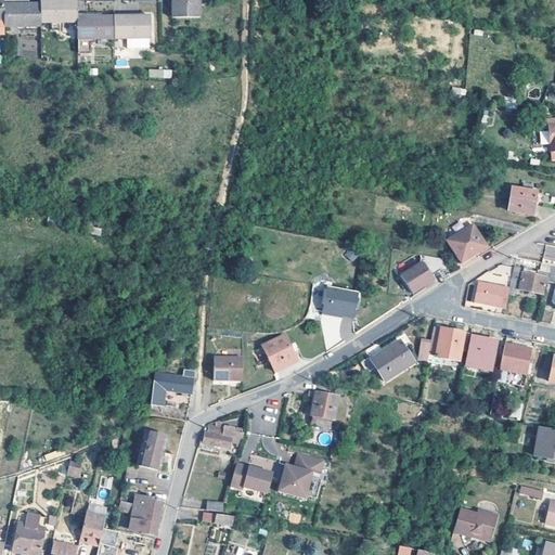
[(201,20),(199,0),(177,0),(177,7),(172,7),(172,20),(201,20)]
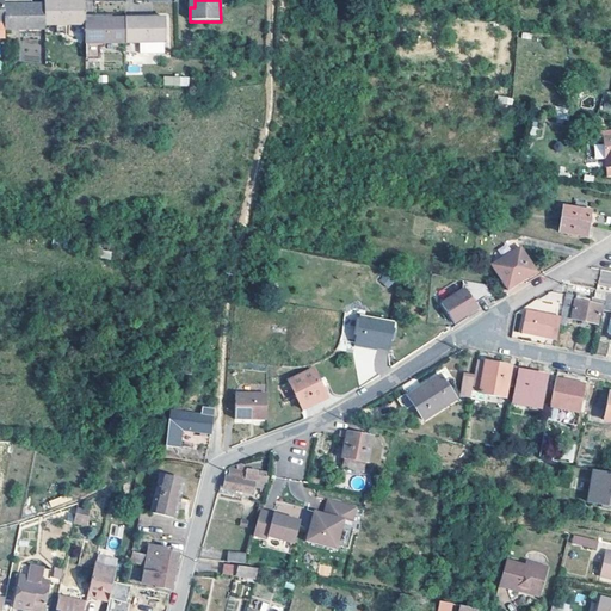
[(44,6),(44,28),(86,26),(85,20),(85,16),(85,4),(85,1),(72,1),(44,1),(44,6)]
